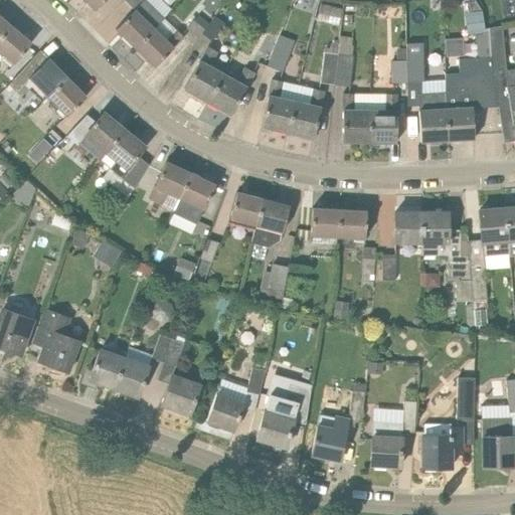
[(83,0),(95,10),(105,0),(83,0)]
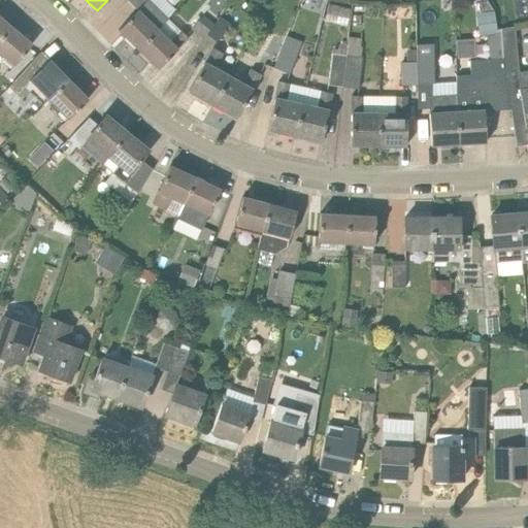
[(166,15),(150,0),(127,0),(137,9),(118,30),(137,50),(166,15)]
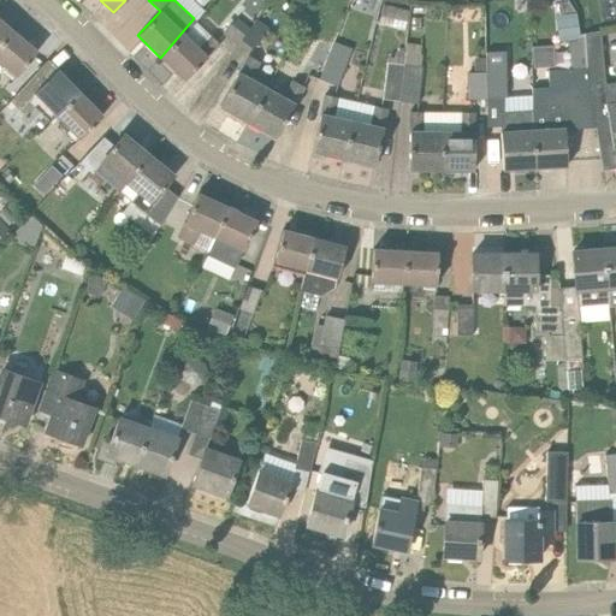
[(558,0),(562,17),(576,15),(567,0),(558,0)]
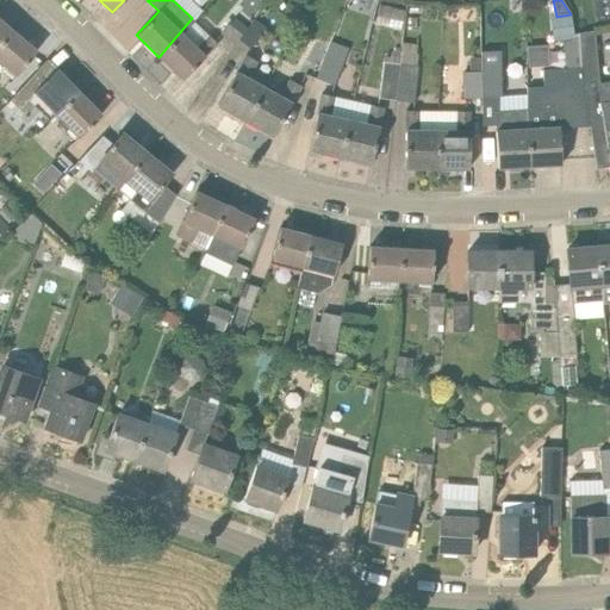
[(403,23),(405,11),(379,5),(375,17),(403,23)]
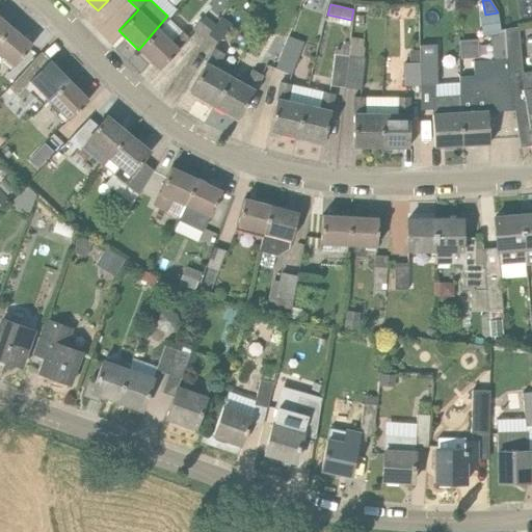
[(501,31),(498,12),(485,15),(487,36),(489,36),(504,34),(505,34),(505,30),(501,31)]
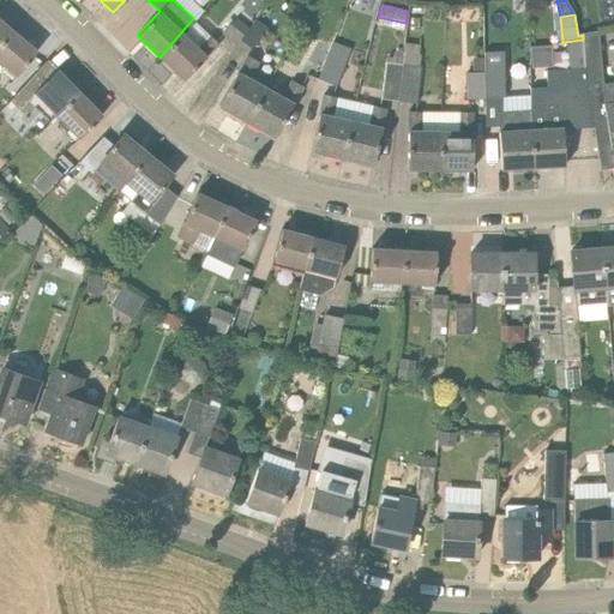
[(194,49),(181,37),(197,22),(193,18),(160,58),(184,80),(217,46),(206,36),(194,49)]
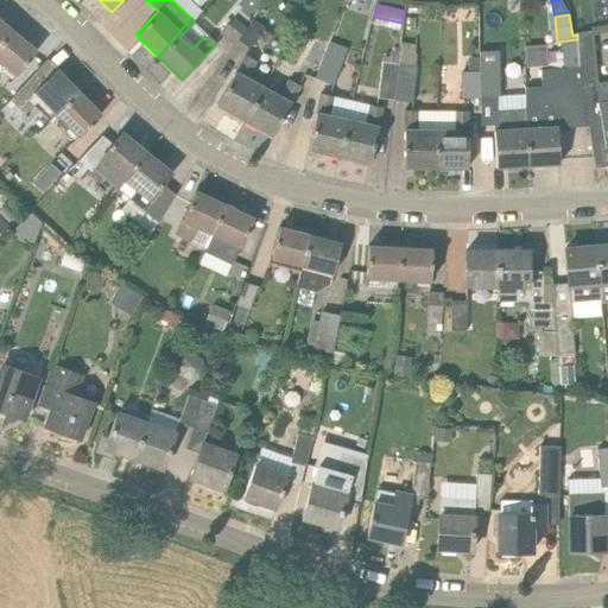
[(233,44),(246,27),(232,18),(219,33),(233,44)]
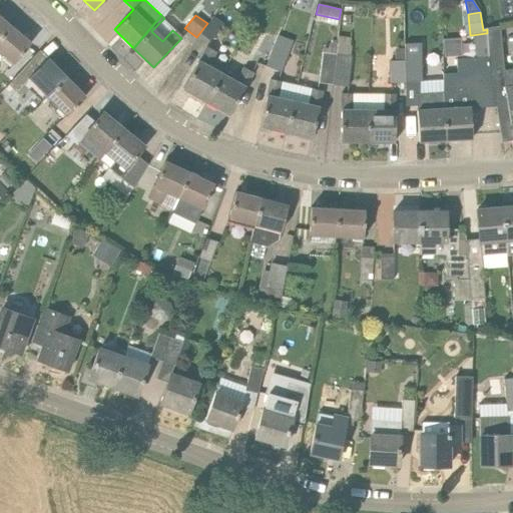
[(0,37),(10,26),(0,17),(0,37)]
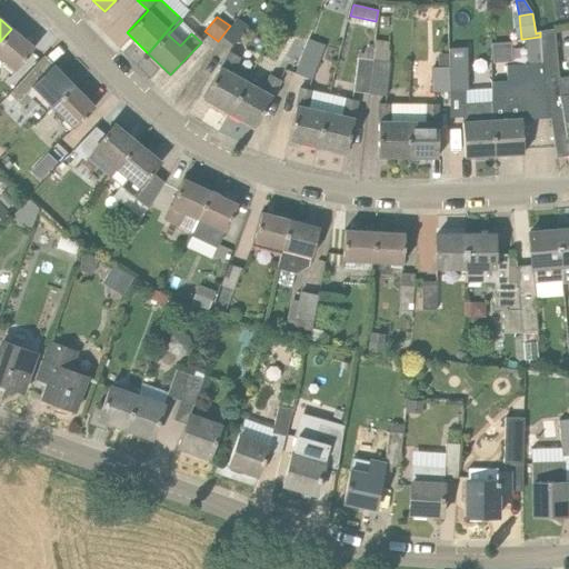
[(232,47),(247,27),(236,20),(222,39),(232,47)]
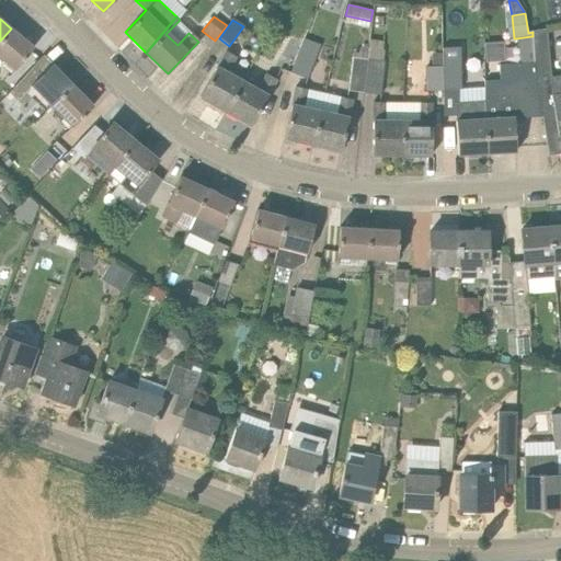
[(11,29),(0,41),(0,57),(14,70),(34,47),(11,29)]
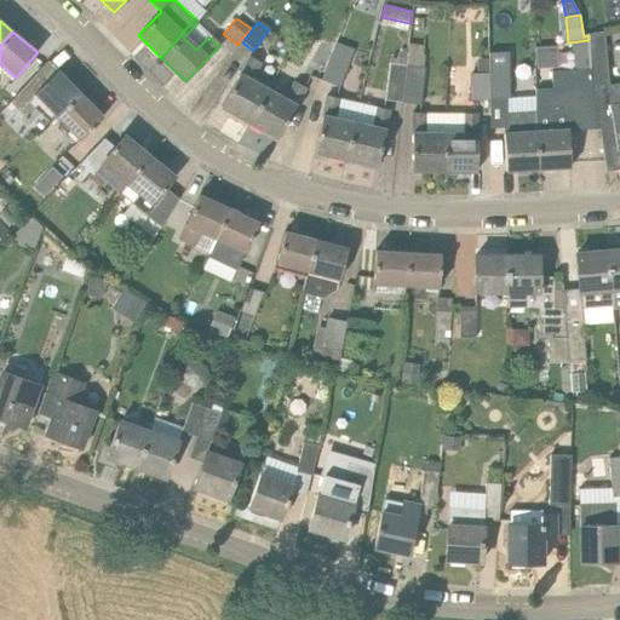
[(619,82),(609,85),(603,33),(589,35),(589,40),(587,40),(596,107),(606,172),(619,168),(619,82)]
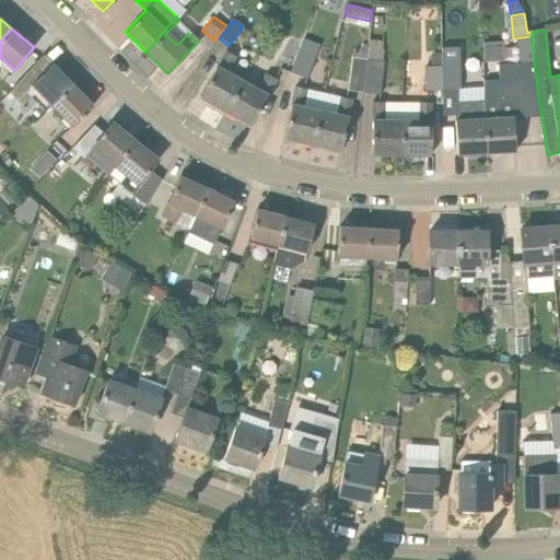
[(538,96),(531,36),(515,38),(517,65),(498,66),(498,81),(483,82),(485,119),(486,119),(488,153),(515,151),(513,118),(537,117),(536,97),(538,96)]
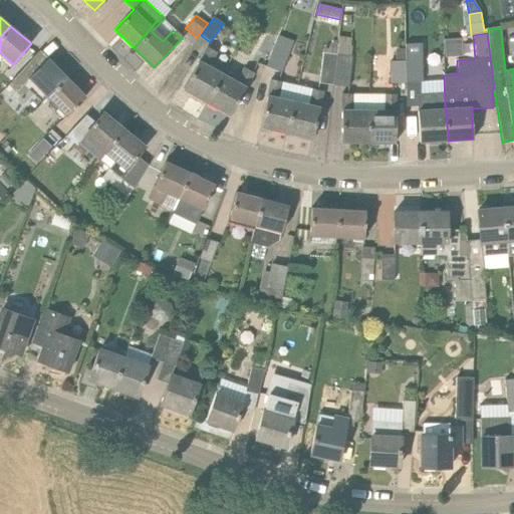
[(450,52),(464,51),(463,36),(449,36),(450,52)]
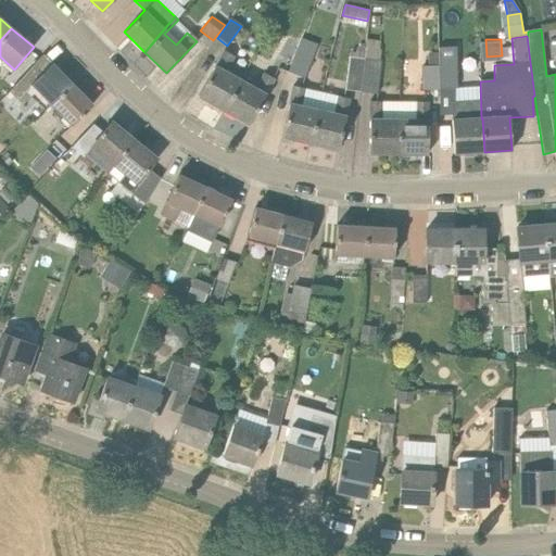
[(439,89),(456,88),(456,47),(438,48),(438,65),(439,89)]
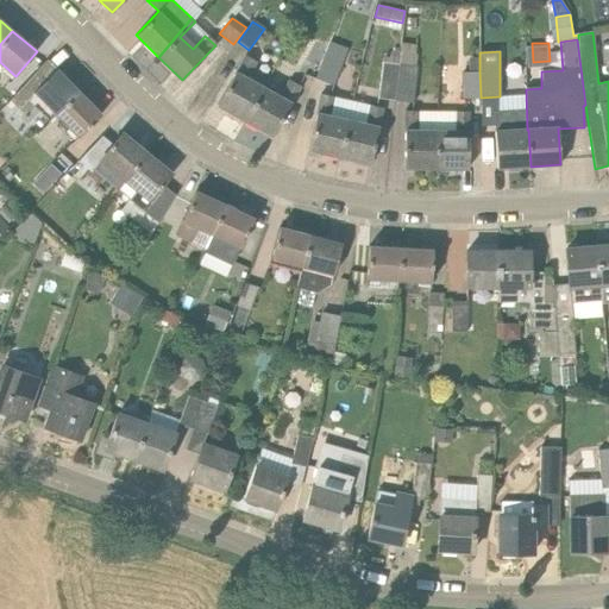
[(390,63),(399,64),(400,54),(391,52),(390,63)]
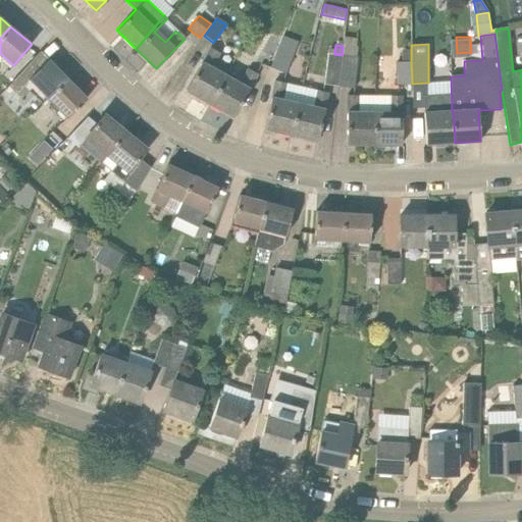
[(342,55),(356,57),(358,47),(356,47),(344,45),(343,46),(342,55)]
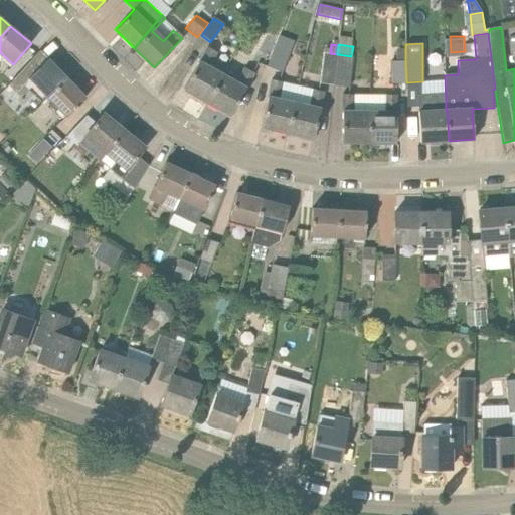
[(282,72),(289,51),(274,46),(267,66),(282,72)]
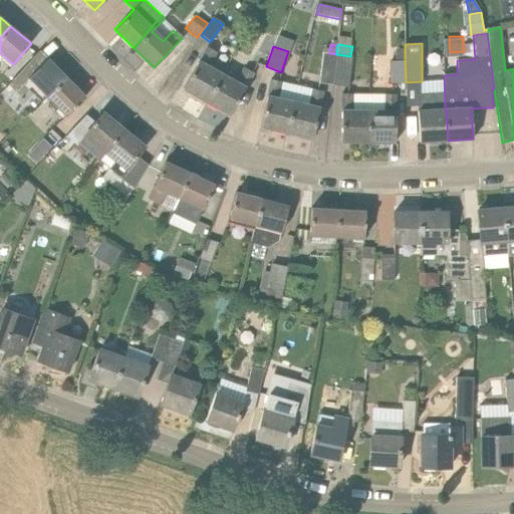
[(206,101),(220,77),(207,70),(216,54),(205,48),(183,88),(206,101)]
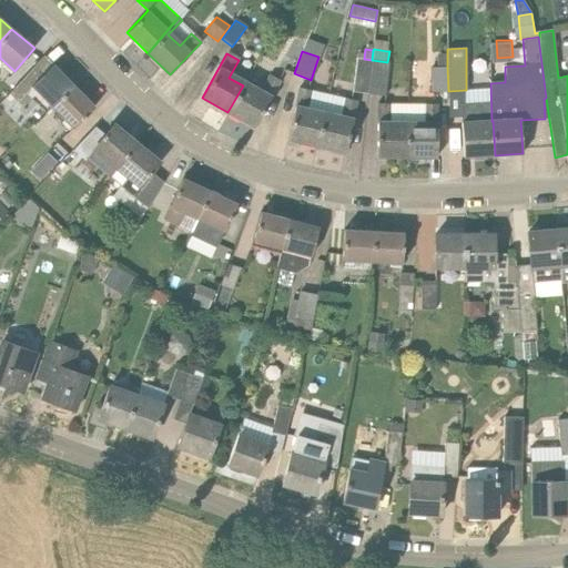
[(32,87),(53,108),(73,85),(52,64),(49,67),(41,58),(9,93),(18,101),(32,87)]
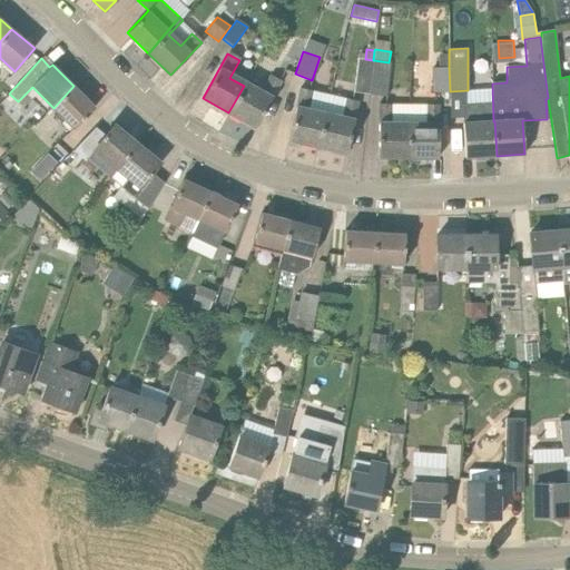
[(370,95),(373,60),(365,59),(357,59),(354,92),(370,95)]
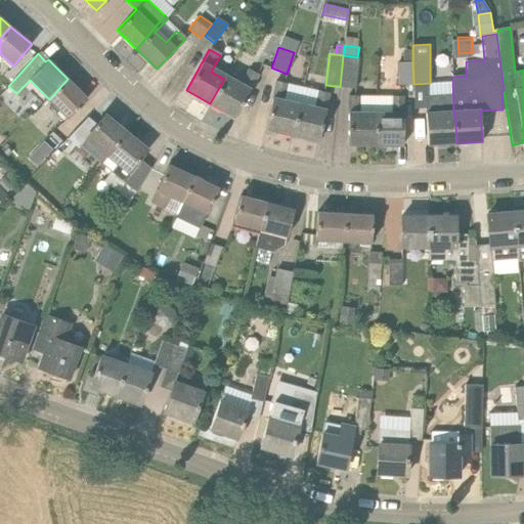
[(357,57),(343,55),(340,87),(355,89),(359,57),(357,57)]
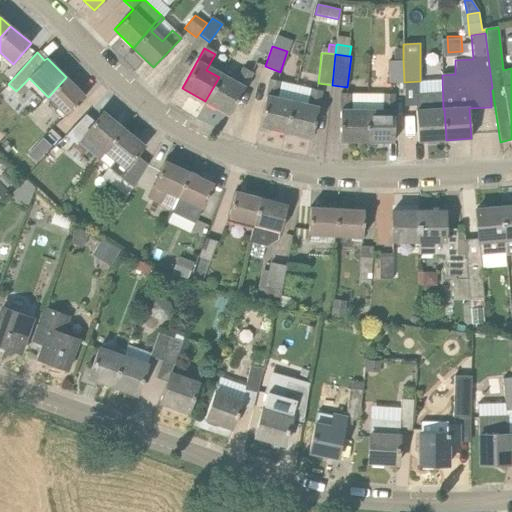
[(404,83),(404,82),(403,60),(387,61),(388,83),(404,83)]
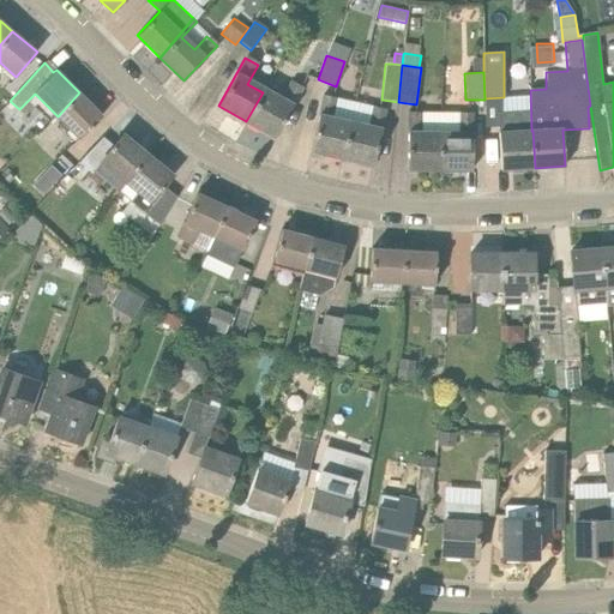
[(275,138),(300,91),(289,85),(280,102),(263,92),(246,121),(275,138)]
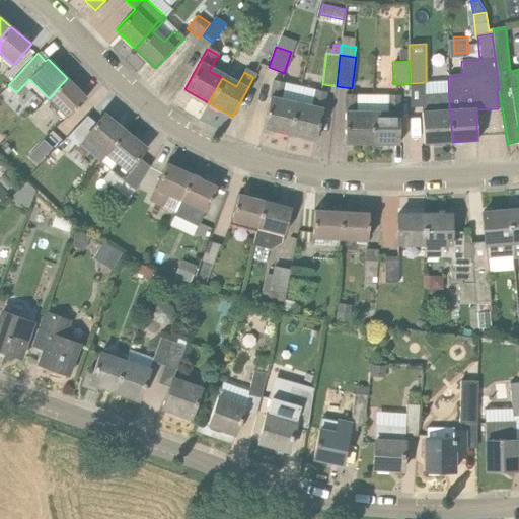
[(67,117),(86,98),(67,78),(49,98),(67,117)]
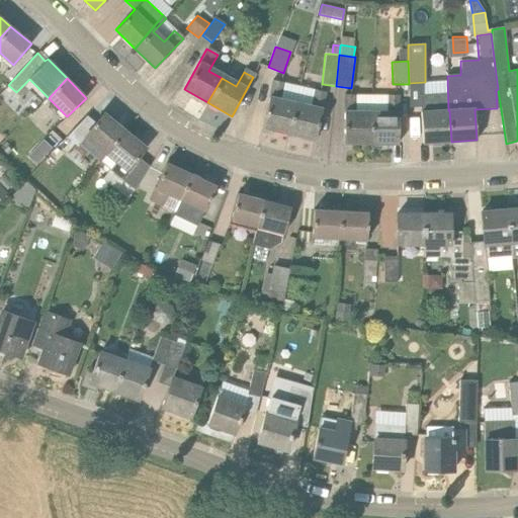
[(290,134),(295,105),(279,102),(282,86),(271,84),(262,127),(290,134)]
